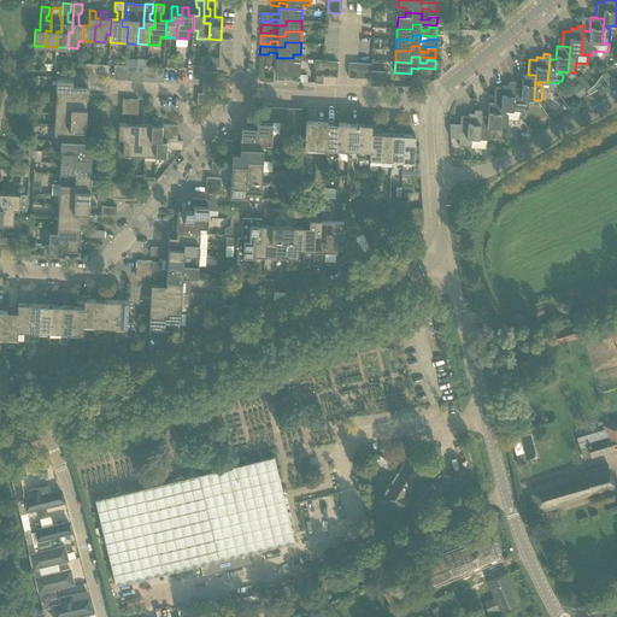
[(276,58),(276,75),(299,76),(300,64),(293,64),(293,58),(276,58)]
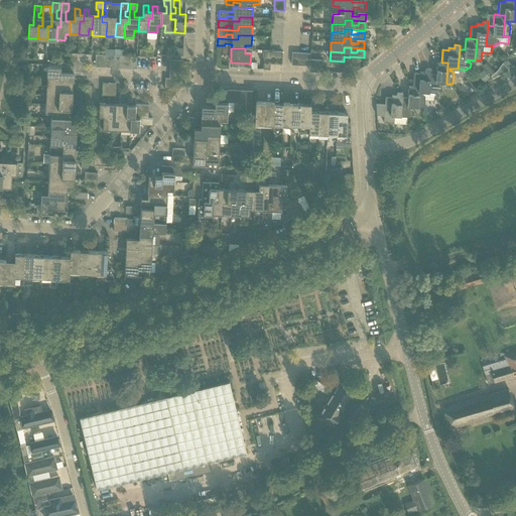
[(79,53),(78,60),(91,61),(92,53),(79,53)]
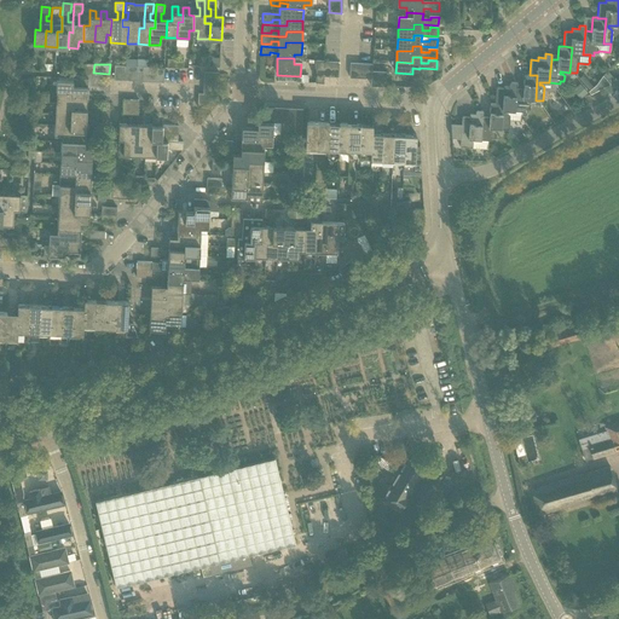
[(607,71),(603,75),(609,82),(614,79),(607,71)]
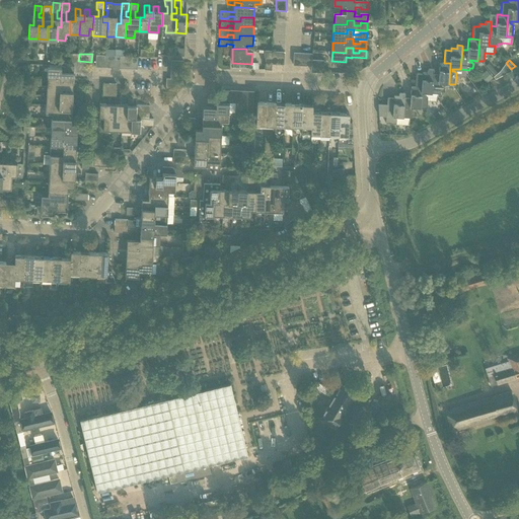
[(439,74),(433,74),(432,93),(438,94),(440,94),(440,91),(444,92),(444,88),(443,86),(441,86),(441,84),(449,84),(450,63),(444,63),(440,62),(439,74)]
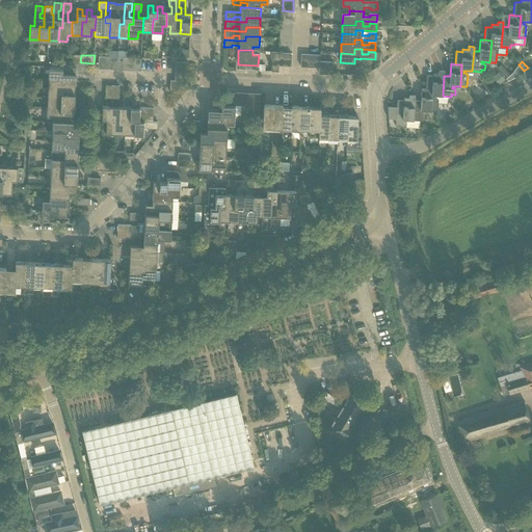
[(49,69),(49,79),(62,79),(62,84),(75,84),(76,68),(63,68),(63,70),(49,69)]
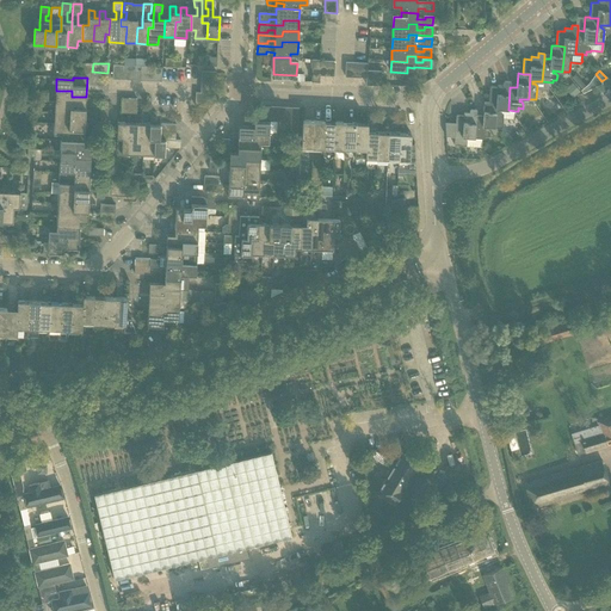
[(489,87),(488,102),(489,102),(497,103),(495,128),(503,128),(504,118),(514,119),(516,111),(508,110),(510,87),(510,82),(505,81),(504,85),(498,84),(497,87),(489,87)]
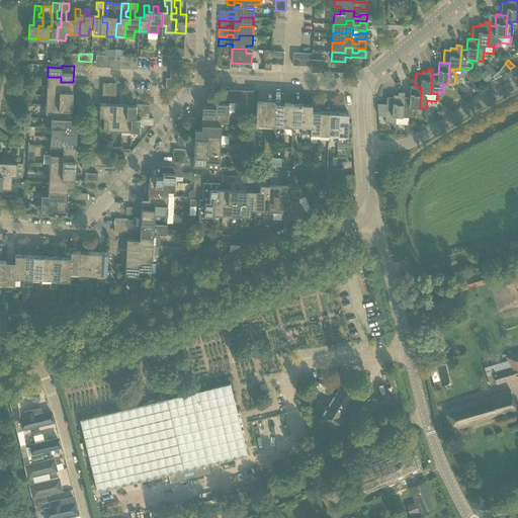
[(485,70),(479,76),(486,83),(492,77),(485,70)]
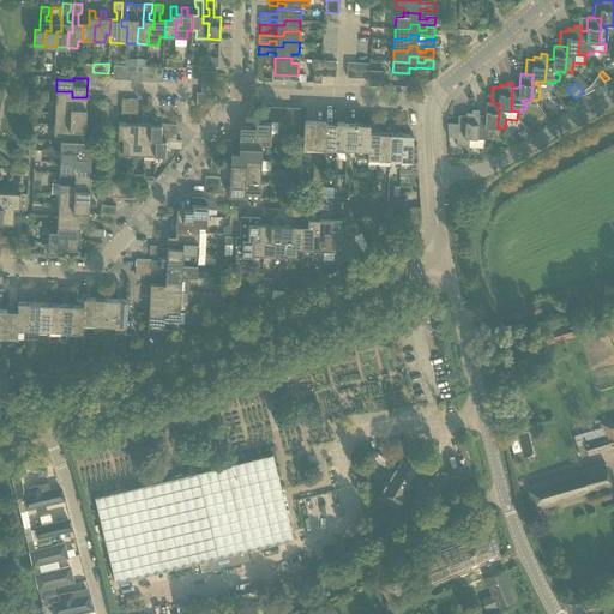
[(56,91),(55,102),(72,103),(71,108),(86,109),(86,97),(72,97),(72,91),(56,91)]
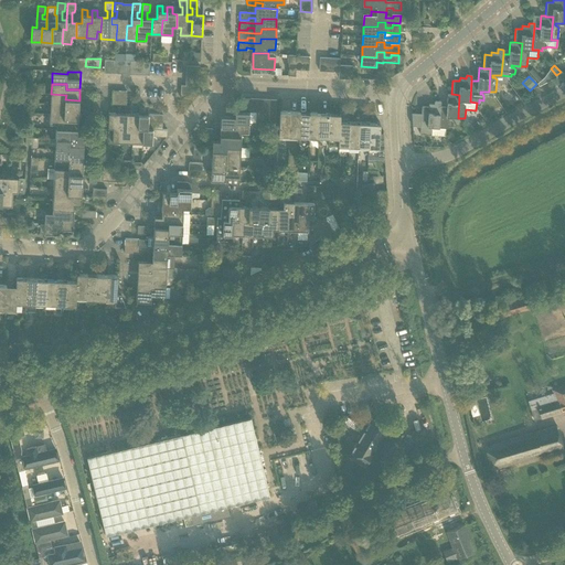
[(51,94),(51,104),(65,105),(65,109),(78,110),(80,100),(65,99),(66,95),(51,94)]
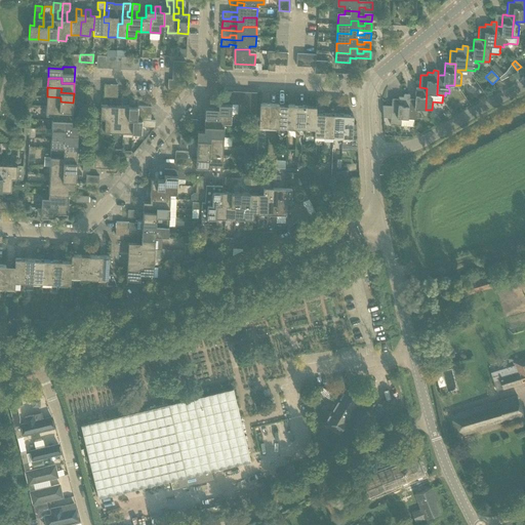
[(409,98),(408,119),(413,119),(414,119),(416,119),(416,117),(420,117),(420,113),(419,111),(417,111),(417,109),(426,110),(427,88),(420,87),(419,87),(415,87),(415,99),(409,98)]
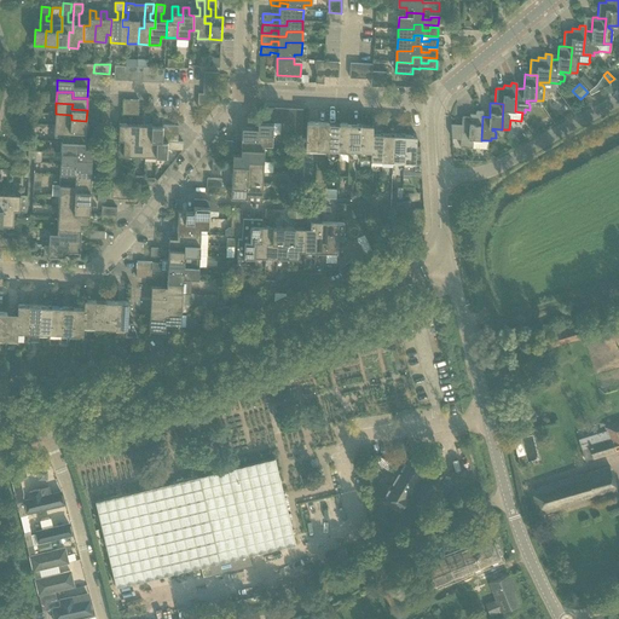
[(462,125),(451,125),(452,138),(461,138),(461,146),(473,148),(487,149),(487,140),(481,140),(482,116),(482,111),(478,111),(476,115),(470,114),(469,117),(462,116),(462,125)]
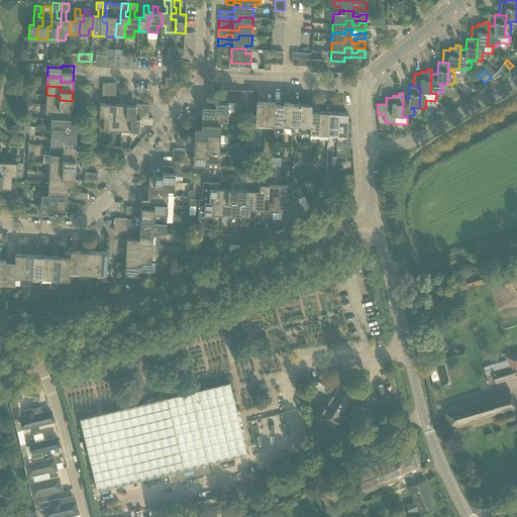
[(46,95),(45,104),(60,105),(59,109),(72,110),(72,101),(60,100),(60,96),(46,95)]
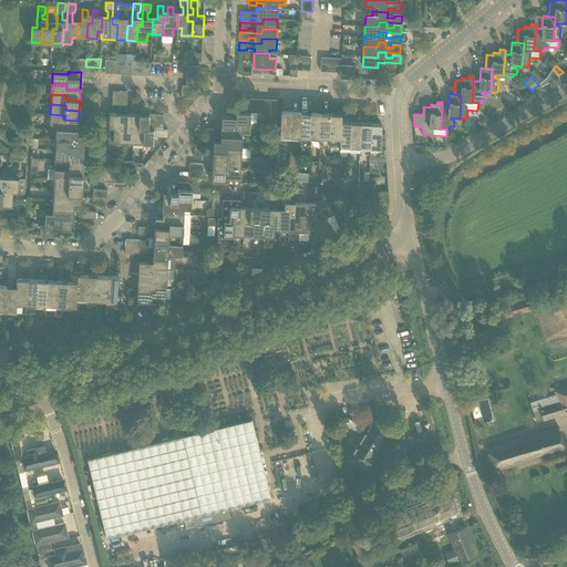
[(276,131),(276,138),(289,140),(290,136),(291,112),(280,111),(279,131),(276,131)]
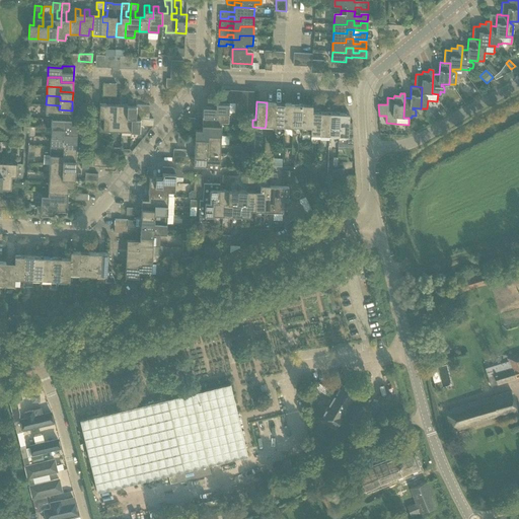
[(203,106),(203,116),(215,117),(215,112),(229,113),(229,102),(218,102),(216,102),(216,107),(203,106)]
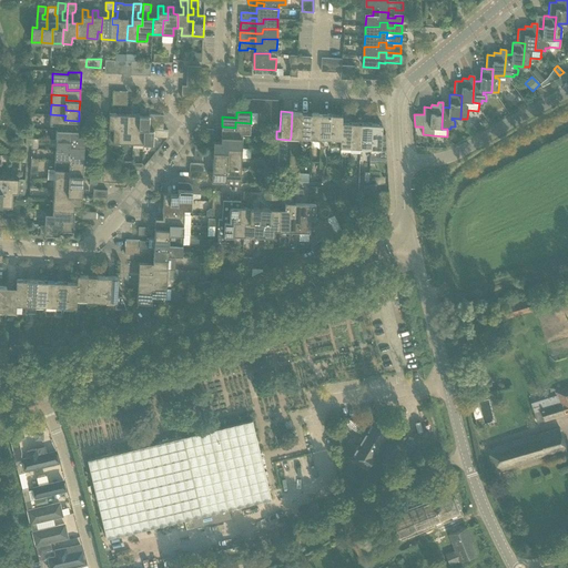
[(291,137),(301,137),(302,112),(292,112),(291,137)]
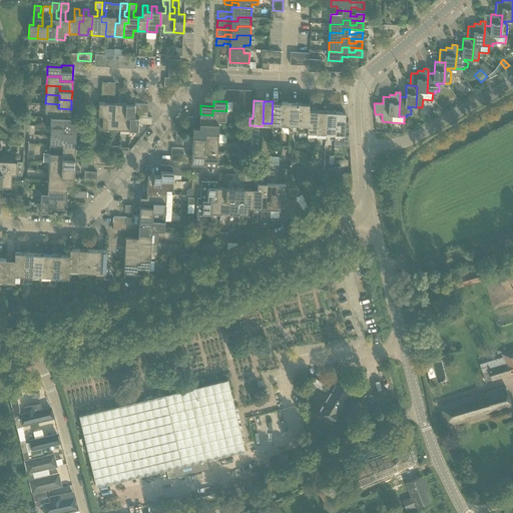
[(272,123),(281,123),(282,102),(273,101),(272,123)]
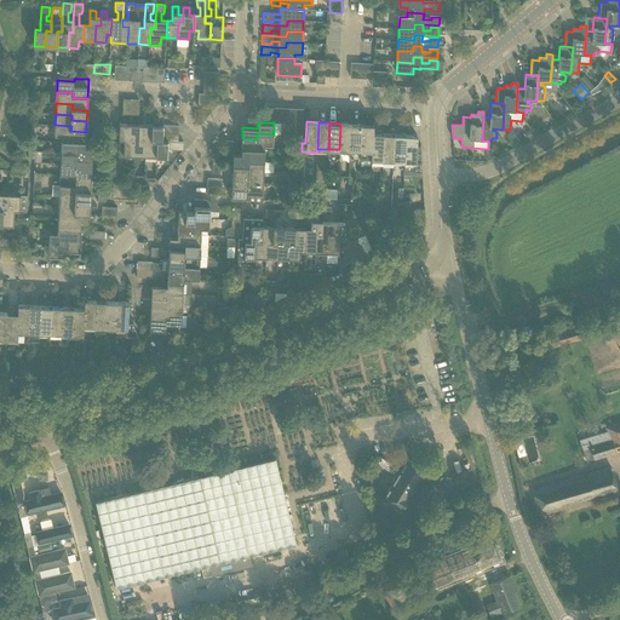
[(122,155),(133,156),(135,141),(130,141),(130,124),(119,124),(118,139),(124,141),(122,155)]
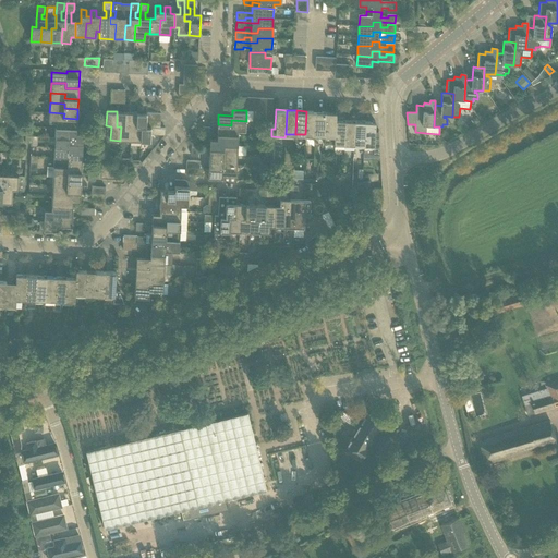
[(120,141),(130,141),(131,128),(126,126),(126,112),(117,111),(117,126),(121,126),(120,141)]
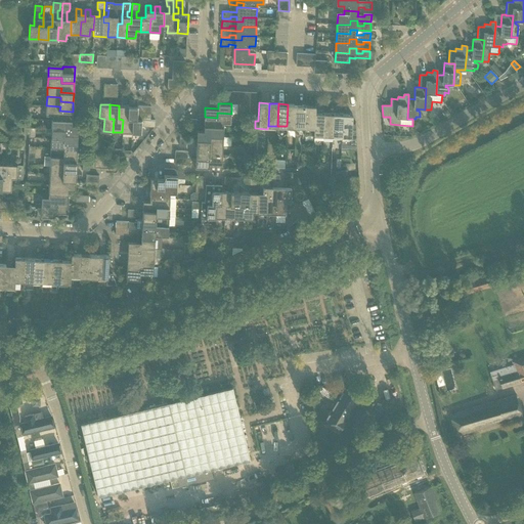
[(287,126),(287,130),(296,130),(296,127),(297,104),(288,104),(287,126)]
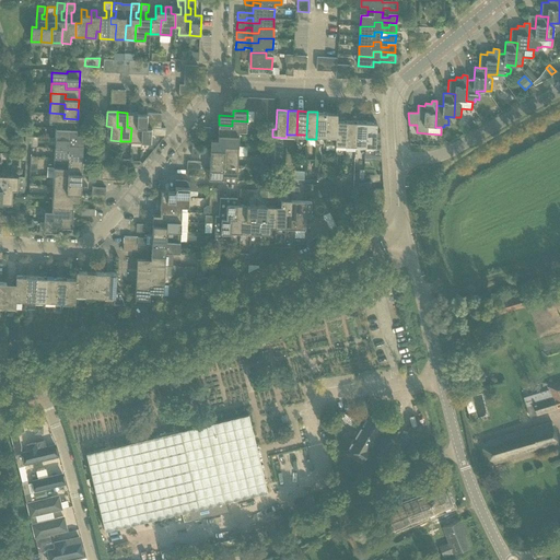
[(316,136),(326,136),(327,113),(317,112),(316,136)]
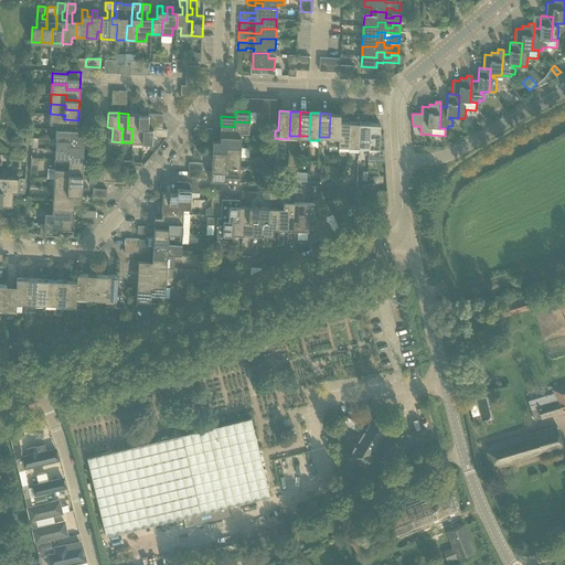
[(487,113),(482,116),(487,123),(491,119),(487,113)]
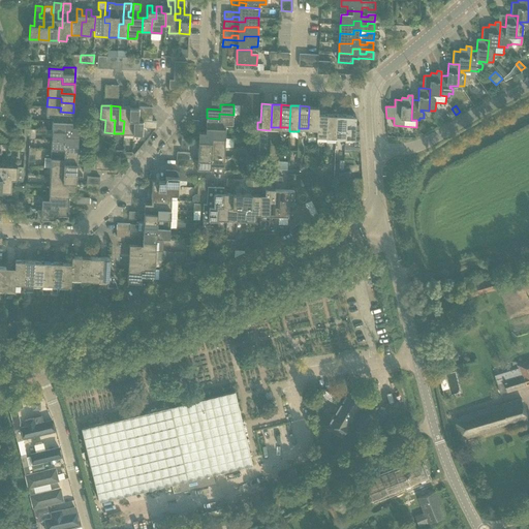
[(53,117),(53,120),(72,121),(73,113),(60,112),(61,107),(47,106),(47,117),(53,117)]
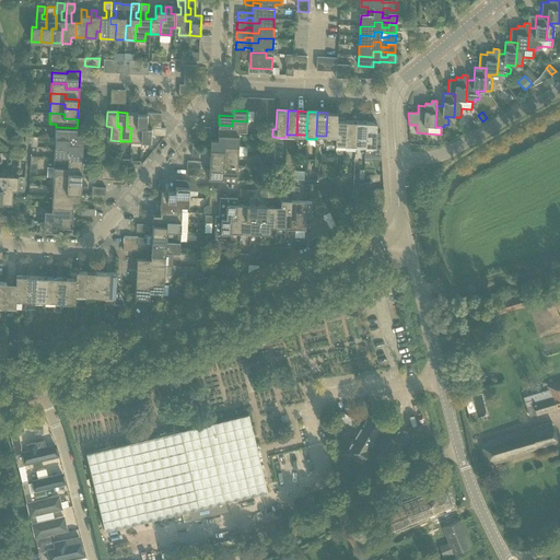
[(130,141),(140,141),(141,128),(137,128),(137,113),(127,113),(127,127),(131,128),(130,141)]
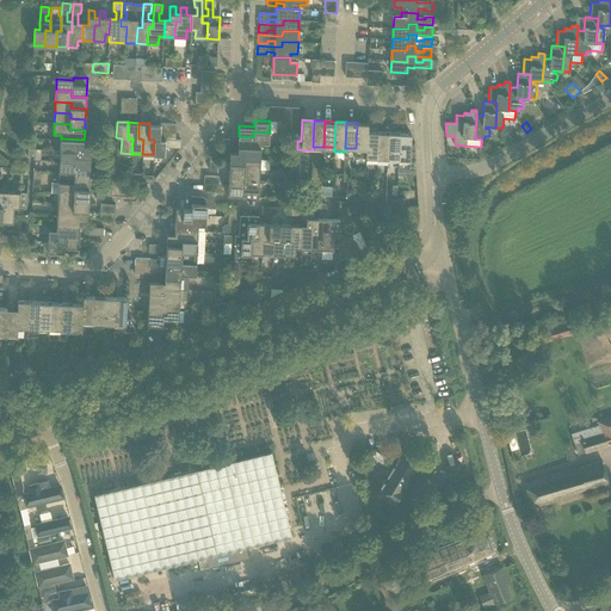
[(154,140),(153,154),(165,155),(165,147),(166,139),(160,139),(160,131),(161,124),(149,123),(149,140),(154,140)]
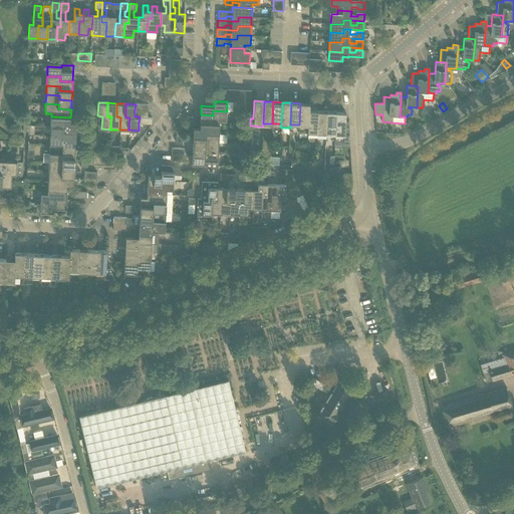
[(299,124),(299,132),(308,133),(309,103),(300,103),(299,124)]
